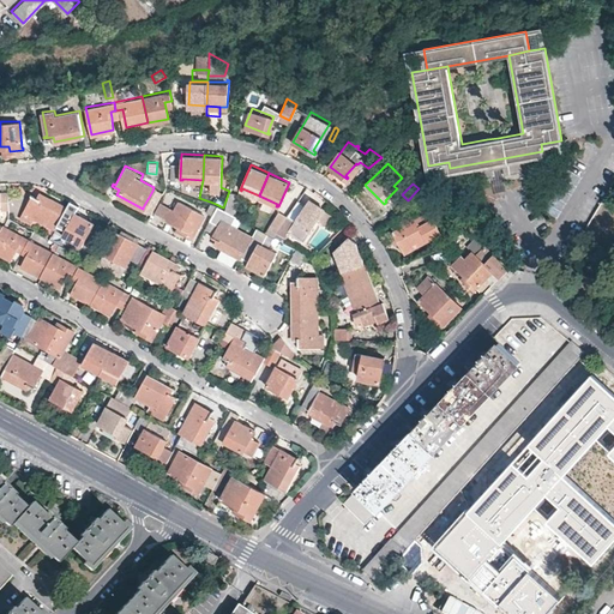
[(56,224),(67,205),(41,191),(38,196),(31,191),(30,193),(31,194),(20,215),(31,221),(34,216),(55,227),(56,224)]
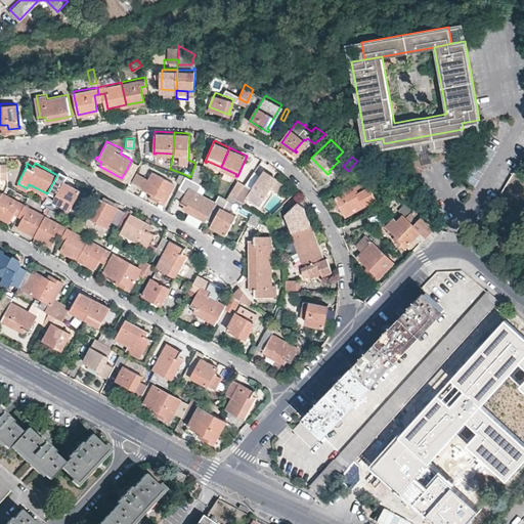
[(135,166),(130,163),(122,177),(128,180),(135,166)]
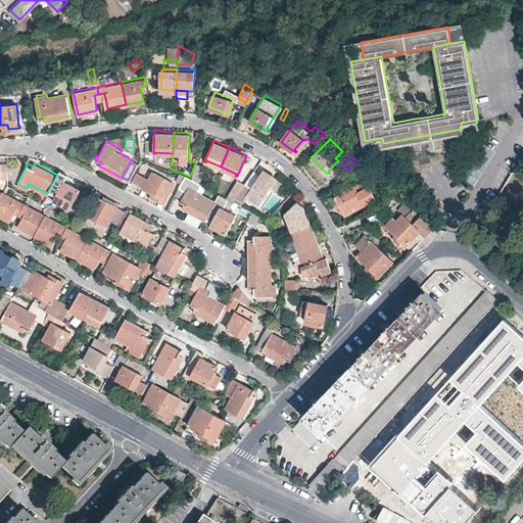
[(203,164),(195,162),(190,177),(197,180),(199,182),(203,164)]
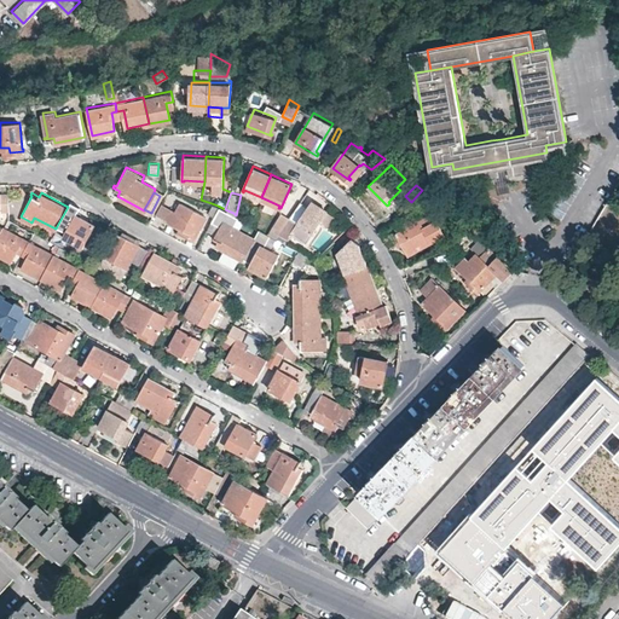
[(81,204),(71,200),(68,207),(57,226),(67,231),(64,235),(82,244),(81,247),(82,247),(96,224),(76,213),(81,204)]
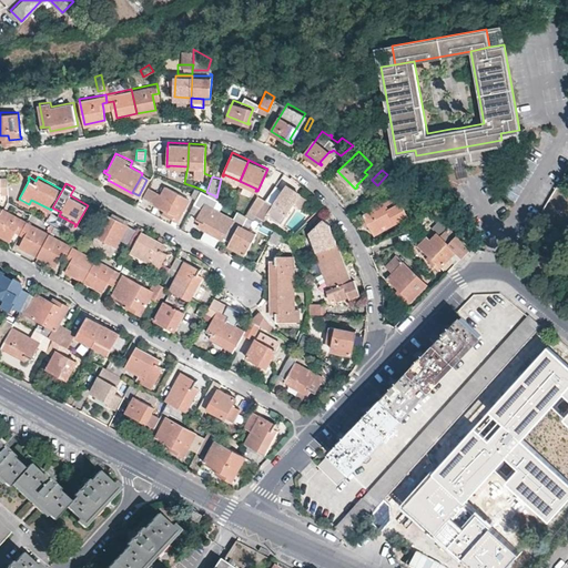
[(301,193),(286,183),(273,202),(275,203),(286,210),(286,212),(287,213),(293,203),(300,209),(306,199),(300,194),(301,193)]
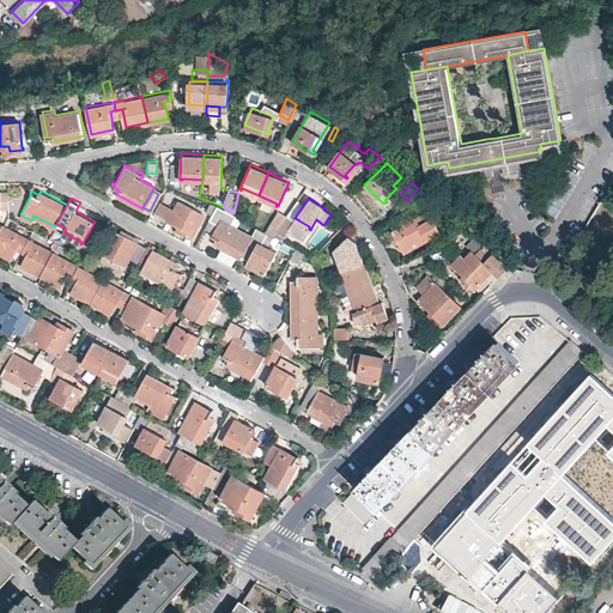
[(202,212),(177,199),(173,207),(169,205),(162,217),(161,219),(176,226),(182,230),(180,234),(188,237),(202,212)]
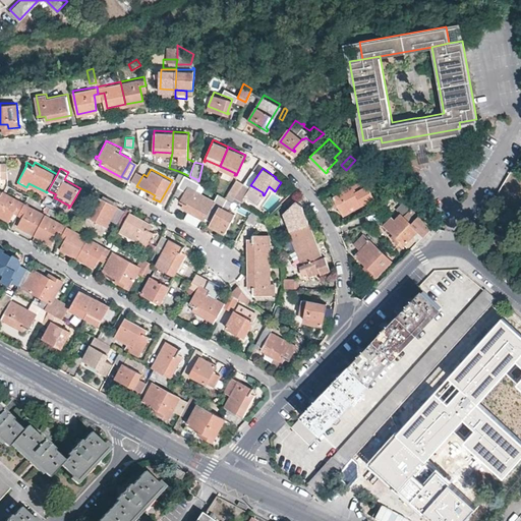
[(468,169),(462,179),(471,185),(477,174),(468,169)]
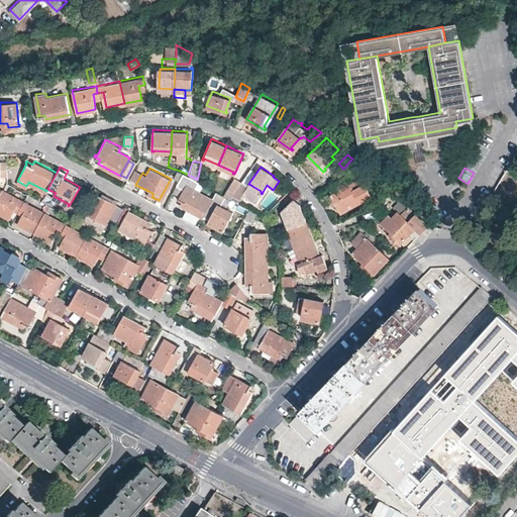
[(142,173),(134,169),(129,179),(136,183),(142,173)]
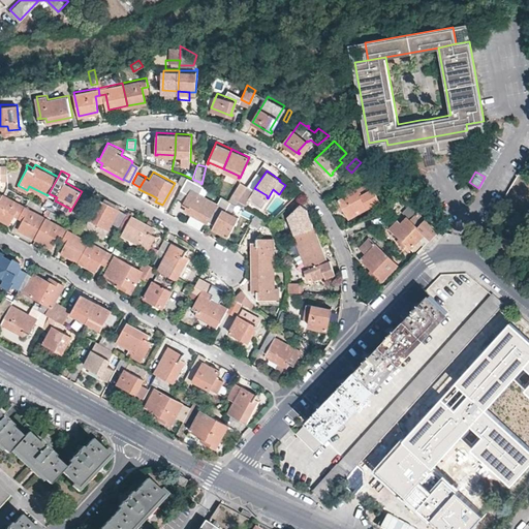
[(186,176),(181,174),(177,181),(182,183),(186,176)]
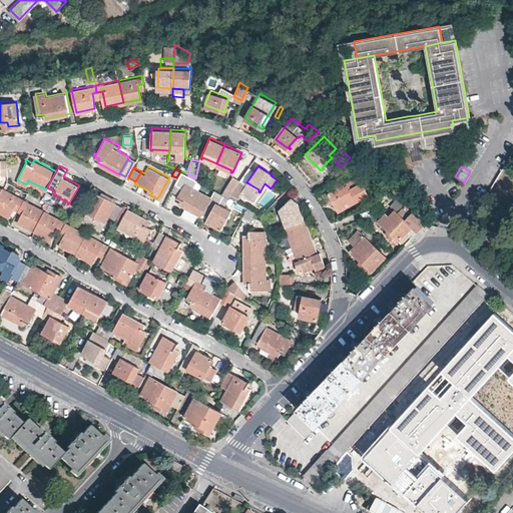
[(180,170),(176,177),(174,180),(180,184),(186,173),(180,170)]
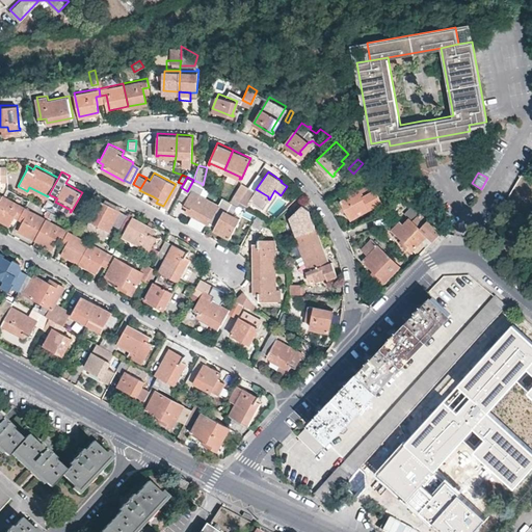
[(239,200),(248,186),(242,182),(233,195),(239,200)]
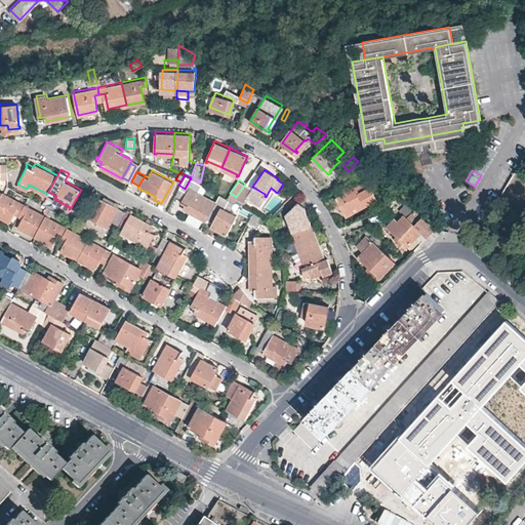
[(346,214),(376,197),(367,179),(336,196),(336,194),(334,194),(346,214)]
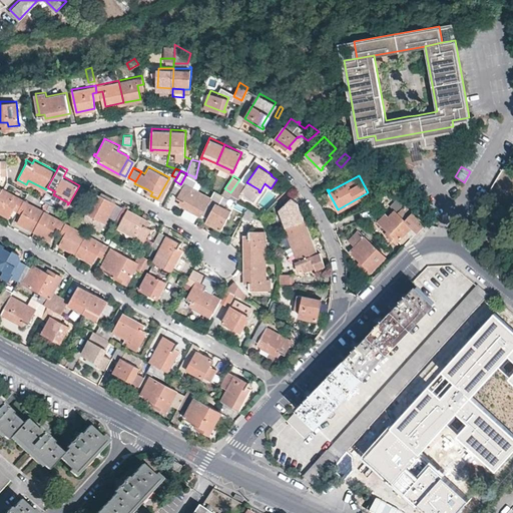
[(246,184),(239,179),(230,192),(228,195),(235,199),(246,184)]
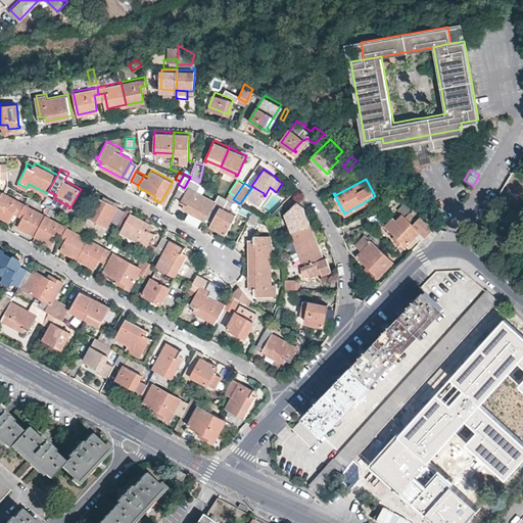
[(178,184),(174,192),(179,195),(184,188),(178,184)]
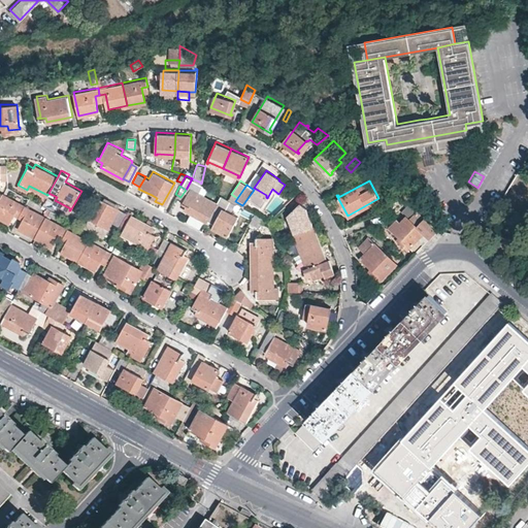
[(185,208),(206,220),(206,219),(215,203),(216,201),(190,187),(183,200),(182,199),(180,201),(187,204),(185,208)]
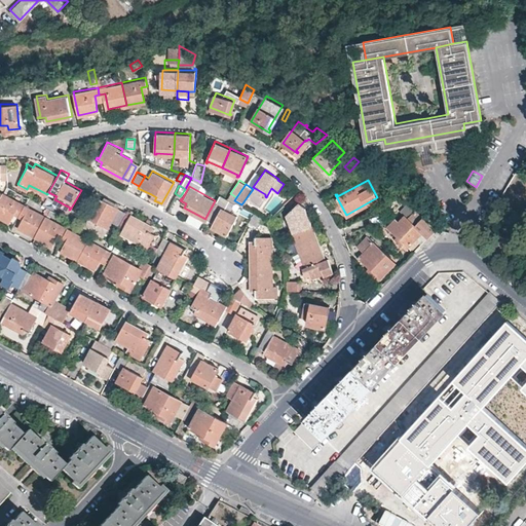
[(0,195),(0,216),(10,222),(11,221),(9,220),(14,212),(19,215),(25,203),(4,192),(3,191),(1,193),(0,195)]
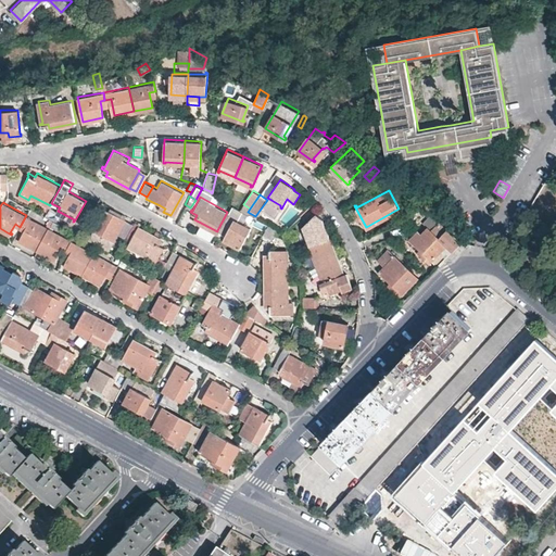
[(126,237),(134,223),(104,206),(103,207),(105,210),(89,239),(99,244),(106,249),(116,231),(126,237)]
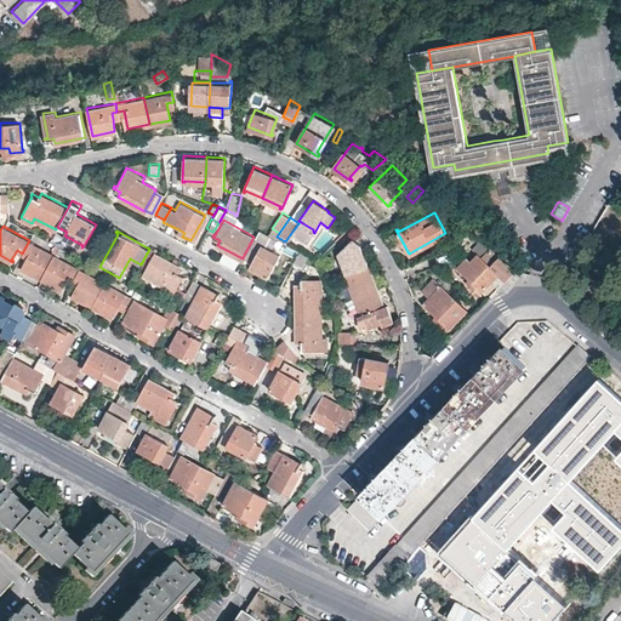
[(256,240),(267,244),(269,235),(258,232),(256,240)]
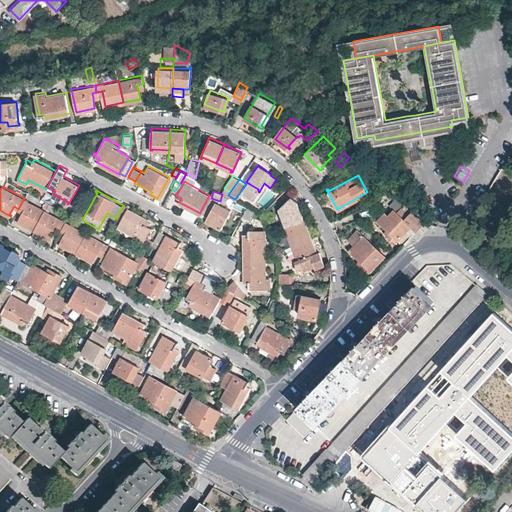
[(215,201),(208,197),(200,212),(207,216),(205,219),(220,227),(230,209),(215,201)]
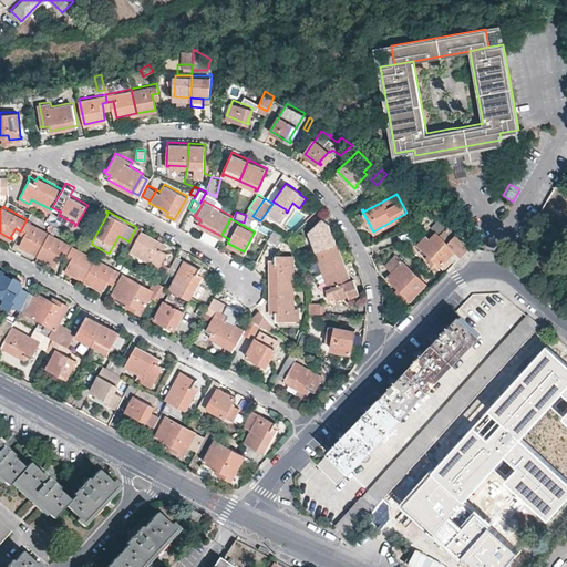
[(27,219),(20,232),(24,234),(20,241),(19,241),(18,243),(38,254),(50,233),(27,219)]
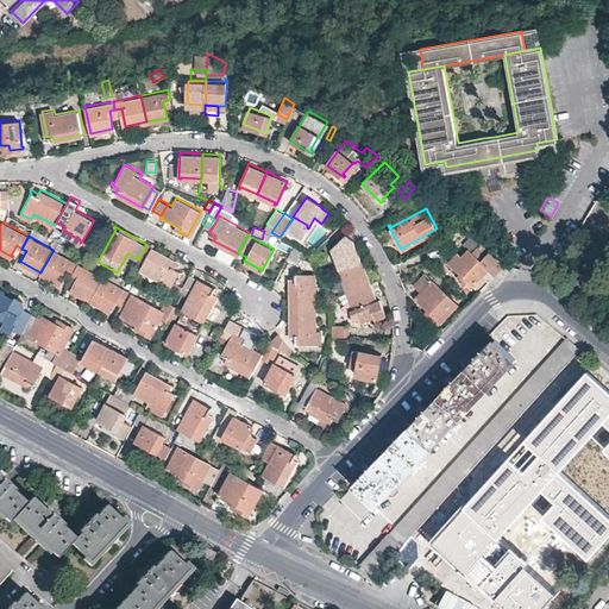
[(325,261),(337,249),(331,243),(319,253),(325,261)]
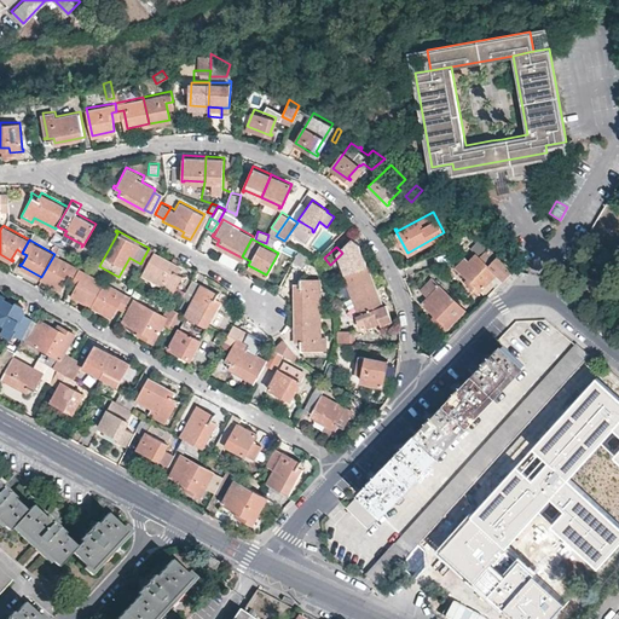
[(507,275),(513,268),(503,260),(487,247),(479,255),(474,249),(467,258),(463,254),(455,262),(458,265),(456,266),(464,275),(470,279),(468,283),(478,291),(479,290),(487,281),(495,275),(501,281),(507,275)]
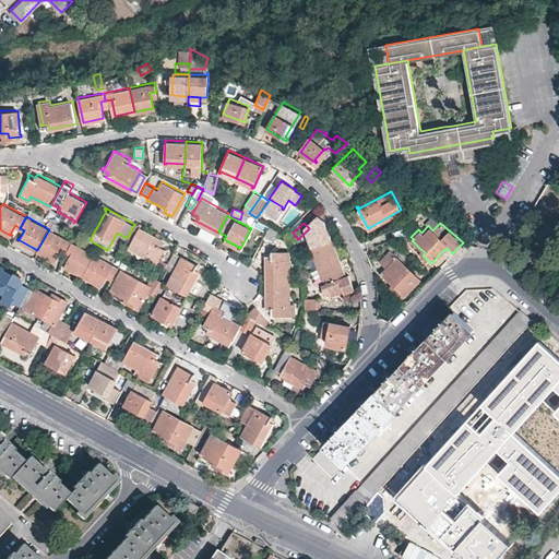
[(269,224),(262,237),(270,240),(276,228),(269,224)]
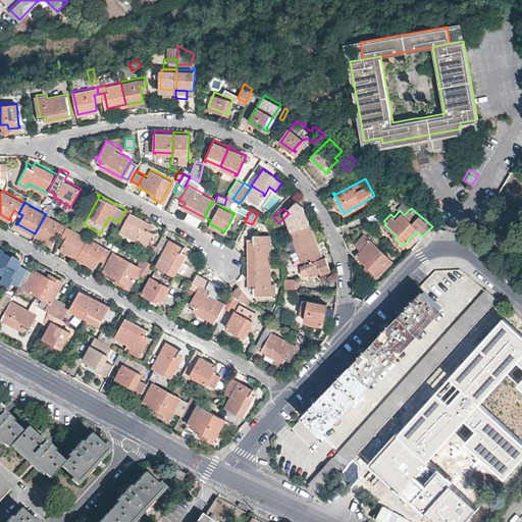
[(156,231),(150,227),(152,223),(131,212),(120,229),(147,244),(154,231),(156,232),(156,231)]
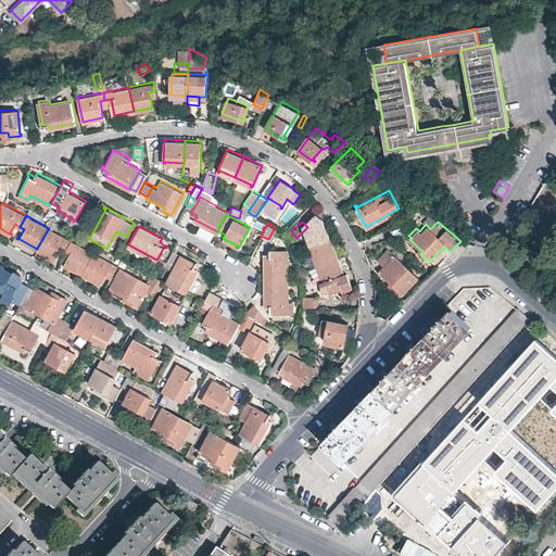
[(200,227),(197,235),(211,240),(214,232),(200,227)]
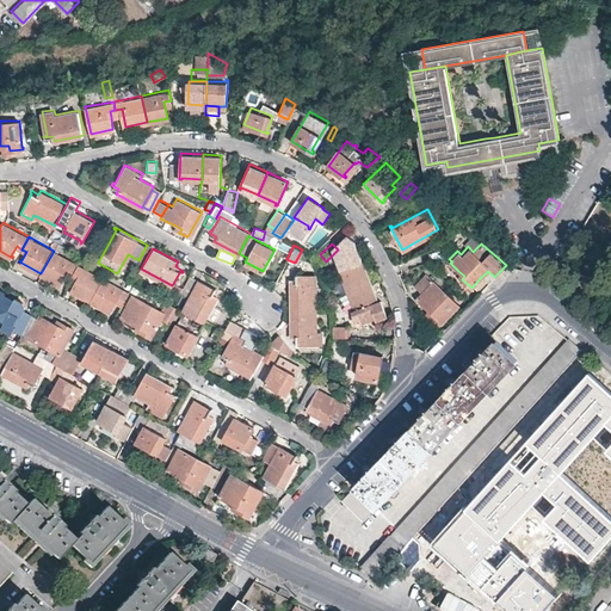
[(54,251),(41,273),(61,284),(62,283),(61,282),(66,273),(72,277),(78,264),(54,251)]
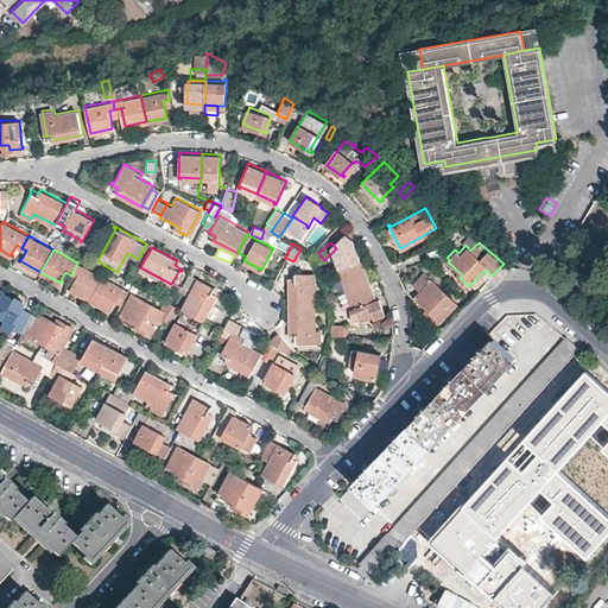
[(362,264),(359,254),(355,255),(353,249),(350,251),(350,253),(336,259),(347,289),(369,280),(367,277),(362,264)]
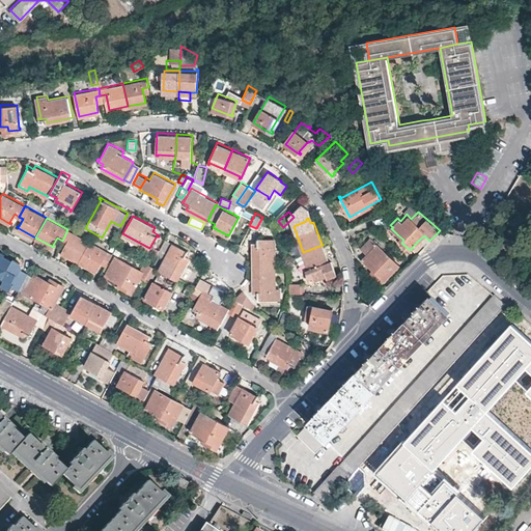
[(271,233),(267,226),(262,230),(267,236),(271,233)]
